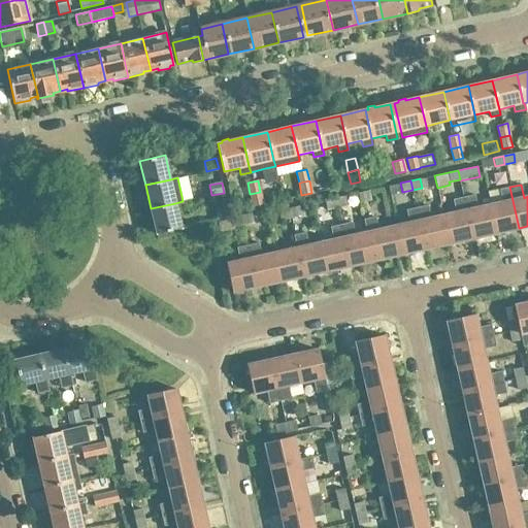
[(519,228),(509,187),(499,189),(502,202),(489,205),(495,233),(519,228)]
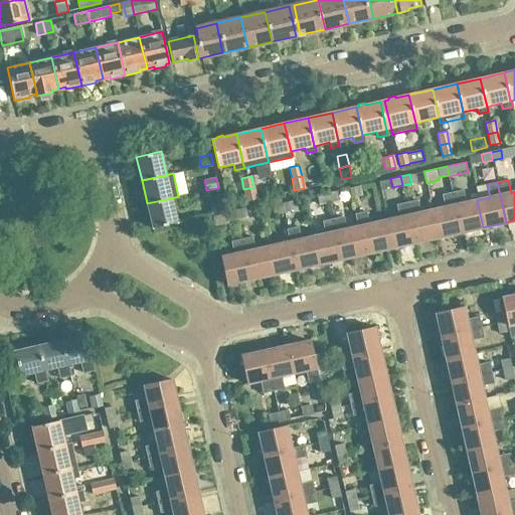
[(361,194),(359,186),(348,188),(350,196),(361,194)]
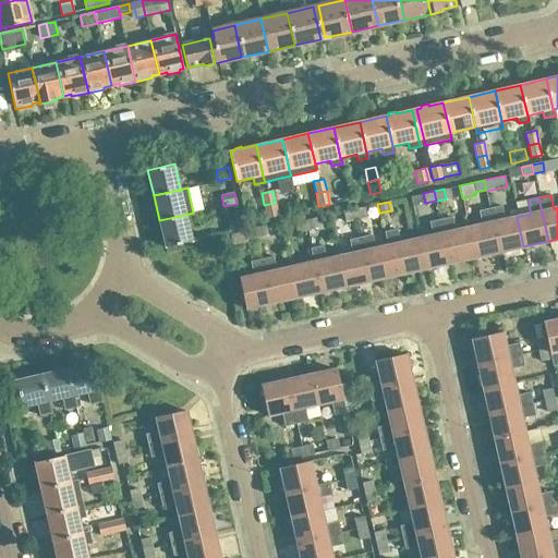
[(278,215),(275,203),(264,205),(267,217),(278,215)]
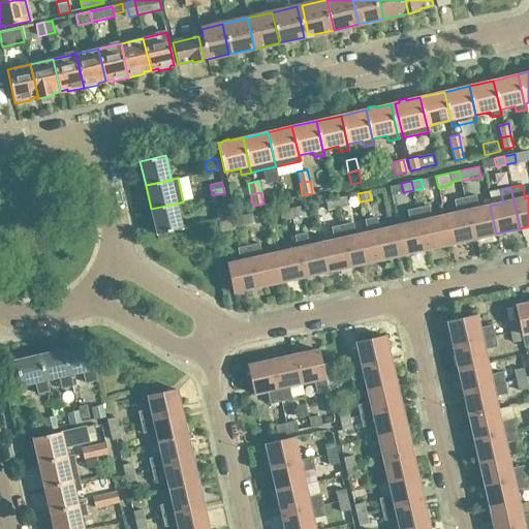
[(496,234),(490,206),(478,208),(475,194),(464,197),(472,239),(496,234)]
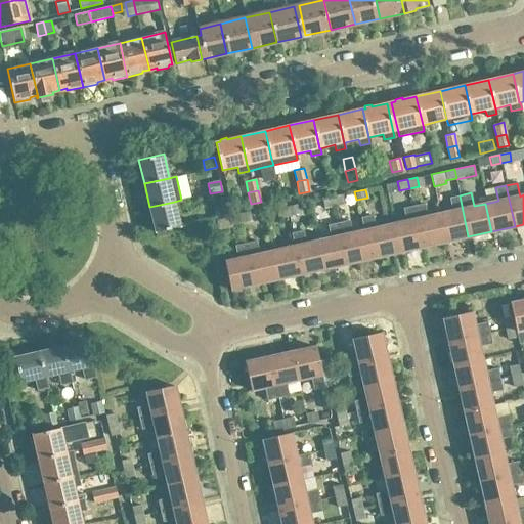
[(344,203),(342,194),(333,197),(334,205),(344,203)]
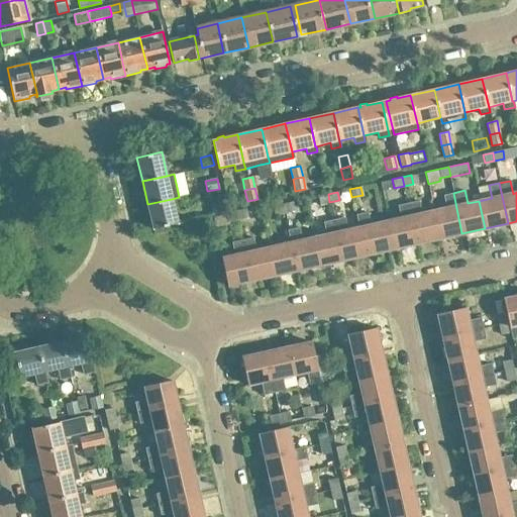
[(461,233),(453,193),(443,195),(446,208),(433,211),(439,238),(461,233)]
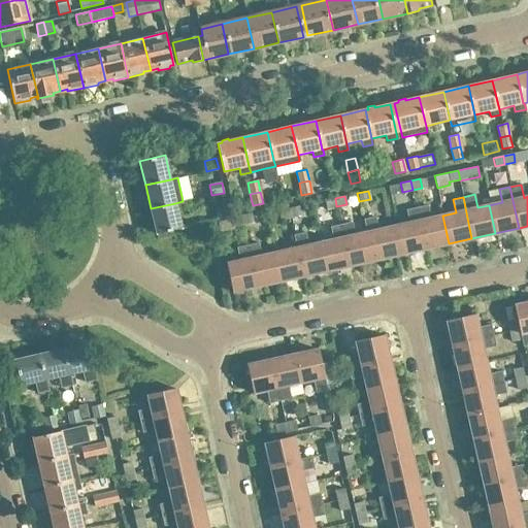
[(336,206),(335,198),(325,200),(327,208),(336,206)]
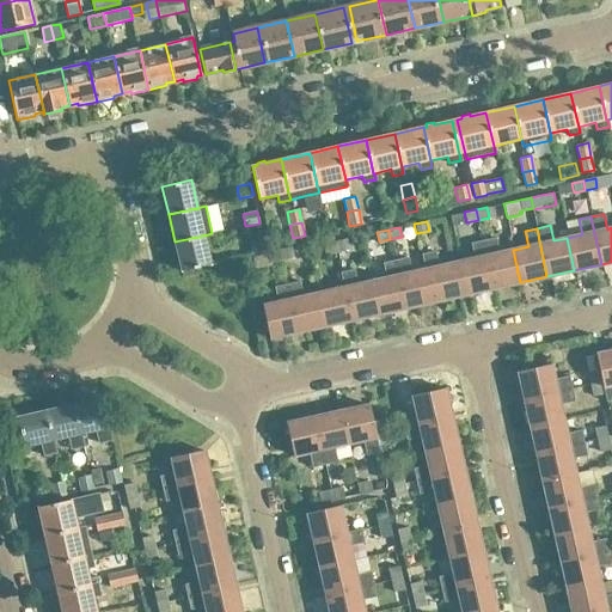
[(210,263),(203,236),(175,242),(182,270),(210,263)]
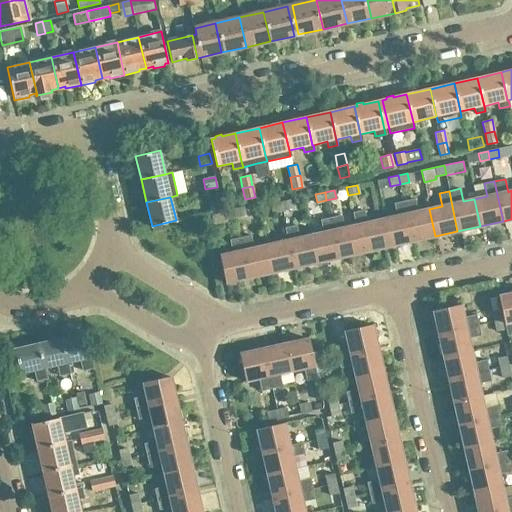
[(435,236),(429,209),(418,211),(415,199),(403,201),(412,241),(435,236)]
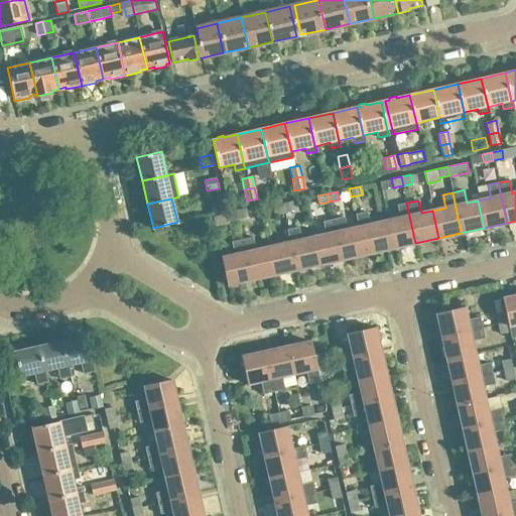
[(224,212),(222,202),(210,205),(213,214),(224,212)]
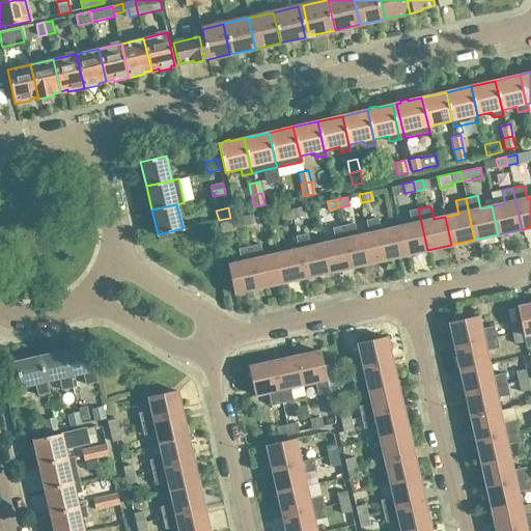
[(301,216),(300,207),(289,210),(291,218),(301,216)]
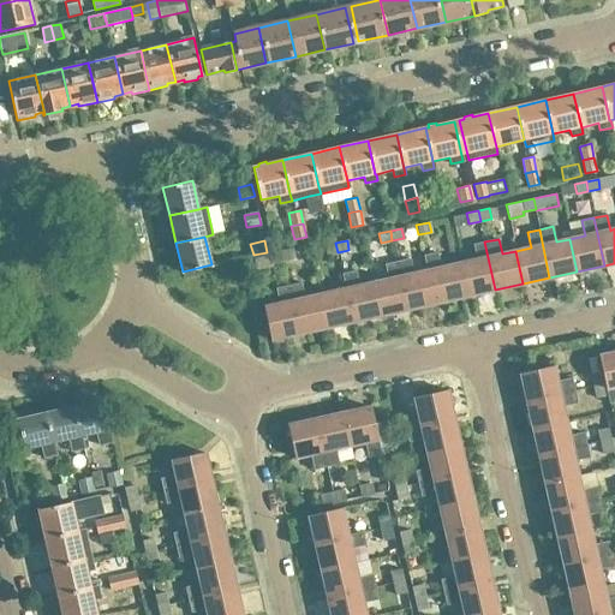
[(495,290),(484,242),(473,244),(477,260),(460,263),(467,296),(495,290)]
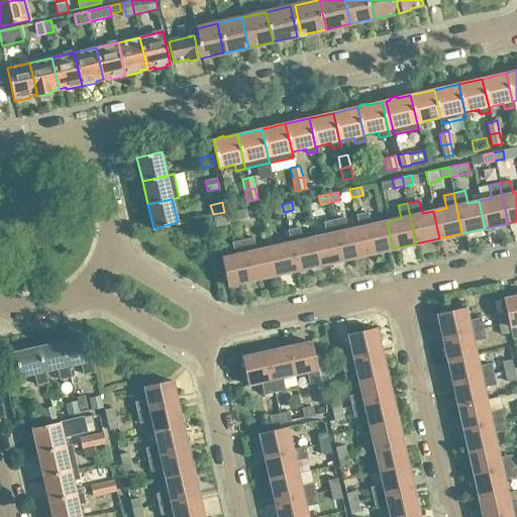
[(284,212),(282,204),(272,206),(274,215),(284,212)]
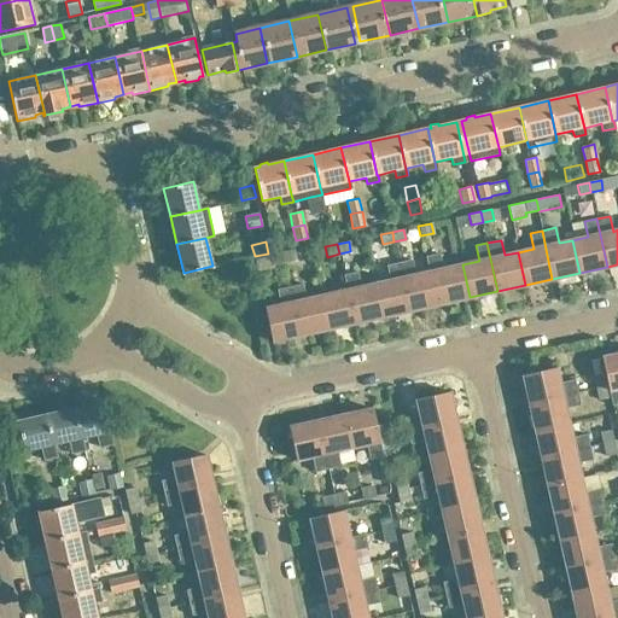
[(296,258),(293,250),(281,252),(284,261),(296,258)]
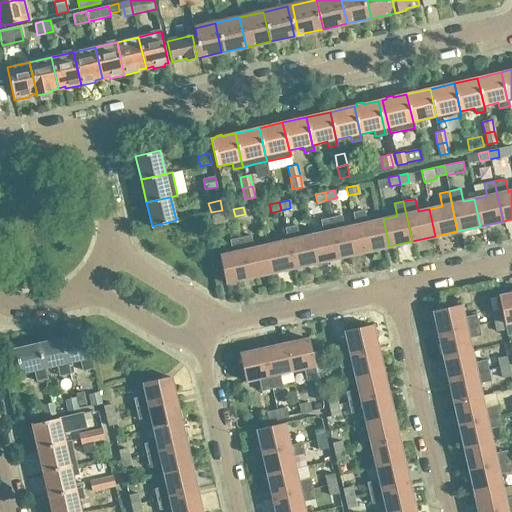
[(235,216),(233,209),(224,211),(225,218),(235,216)]
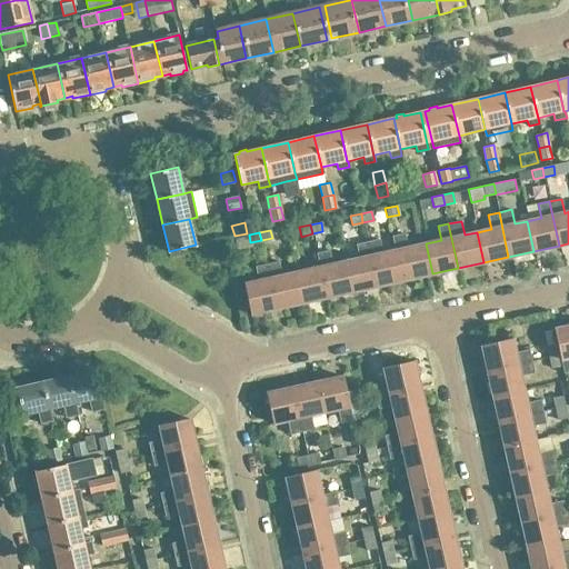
[(427,275),(420,245),(408,248),(405,233),(392,237),(396,250),(395,250),(401,281),(427,275)]
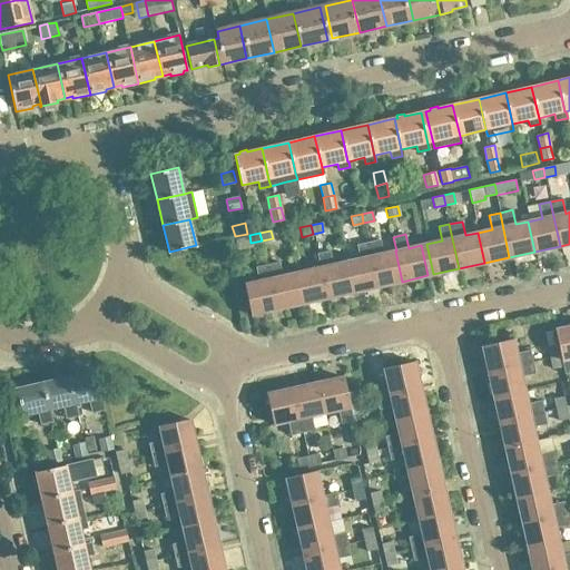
[(402,282),(395,251),(383,254),(380,239),(366,243),(376,287),(402,282)]
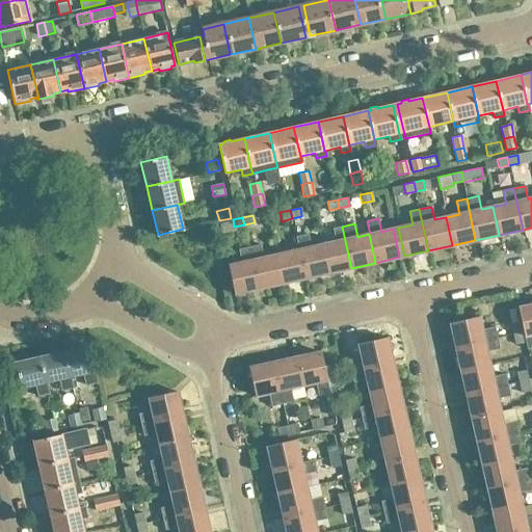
[(351,268),(342,227),(333,229),(336,241),(322,244),(328,273),(351,268)]
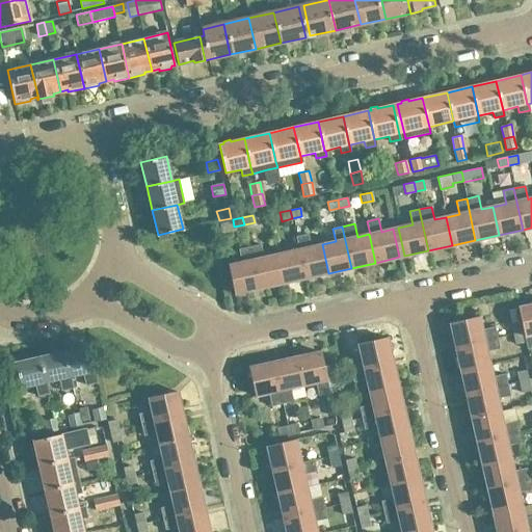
[(328,273),(322,244),(311,247),(308,234),(295,237),(298,249),(304,278),(328,273)]
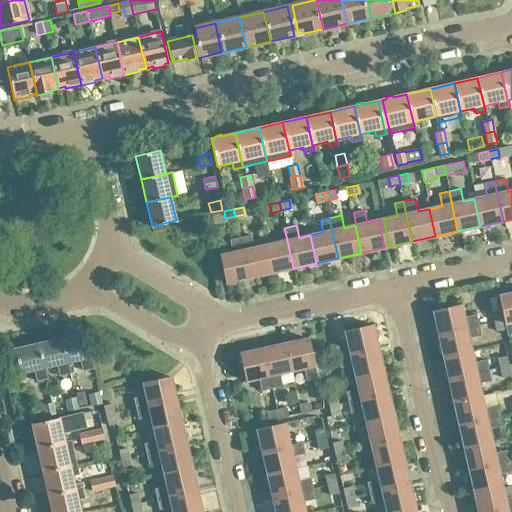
[(270,273),(264,245),(253,248),(250,235),(239,238),(248,278),(270,273)]
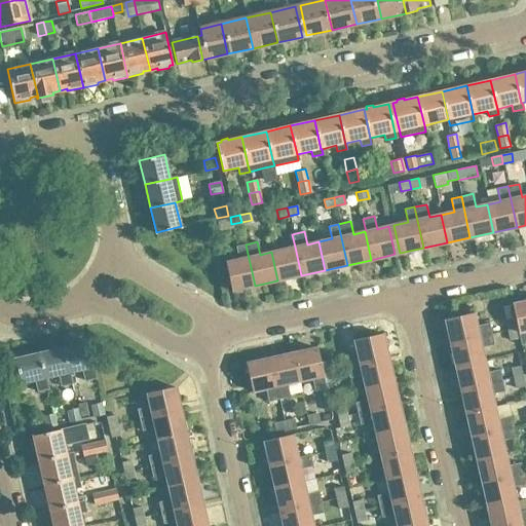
[(255,286),(246,245),(235,247),(238,260),(224,263),(230,291),(255,286)]
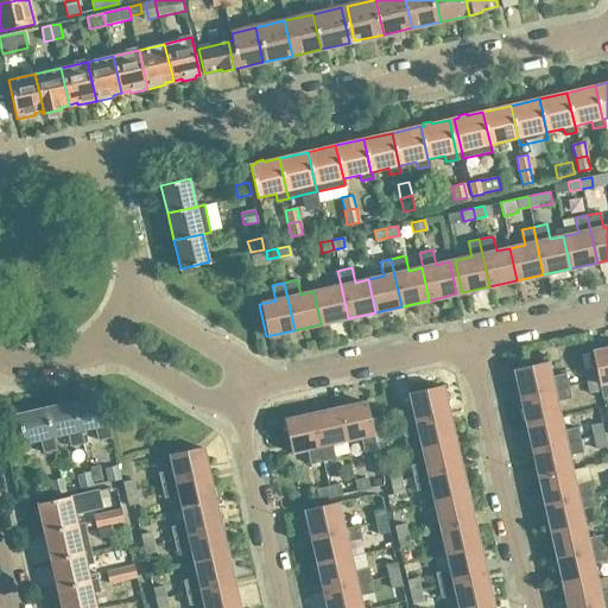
[(348,318),(341,285),(314,291),(321,324),(348,318)]
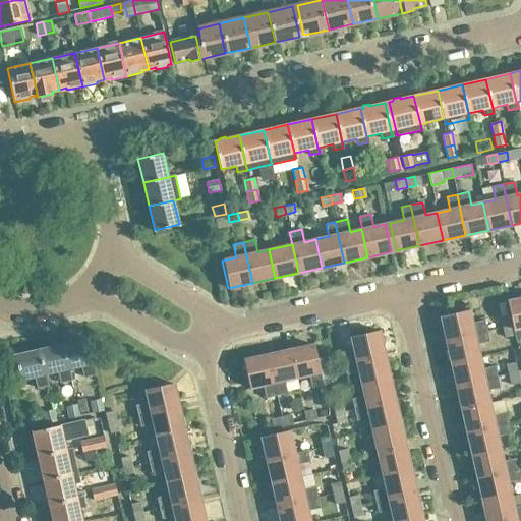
[(510,314),(512,325),(515,336),(516,342),(520,341),(520,298),(507,302),(510,314)]
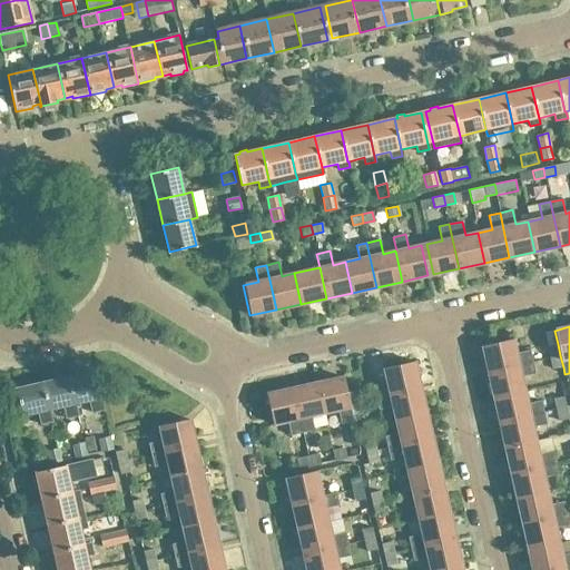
[(512,340),(482,346),(488,372),(532,362),(530,350),(516,353),(512,340)]
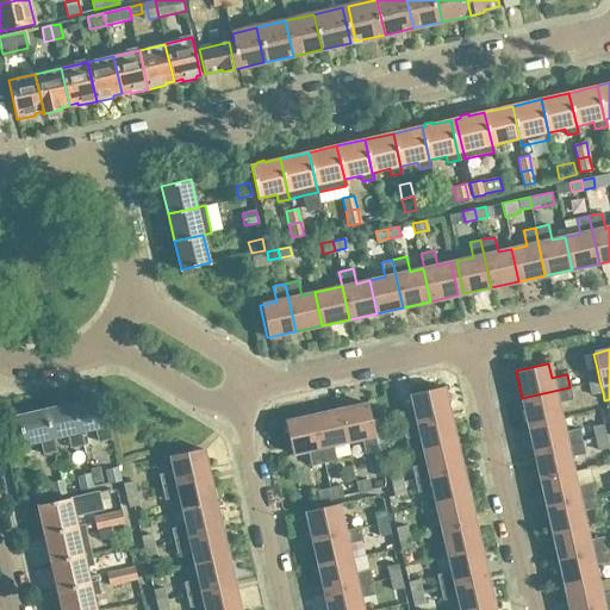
[(585,371),(587,383),(599,380),(597,368),(585,371)]
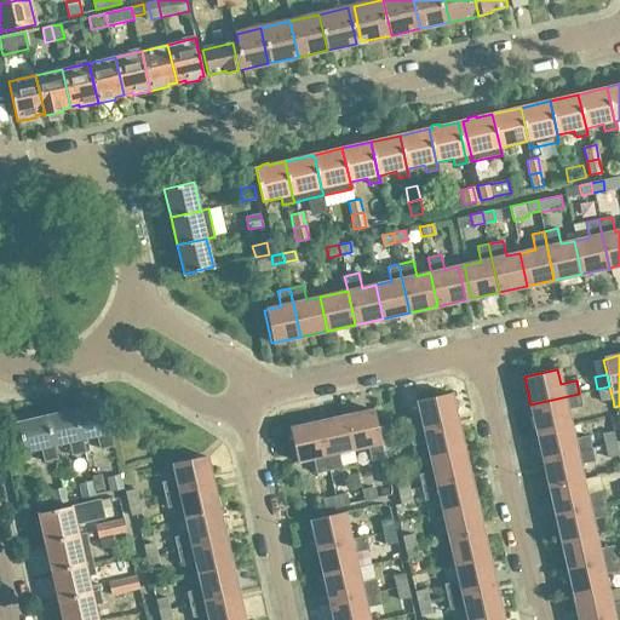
[(613,400),(609,386),(597,389),(601,402),(613,400)]
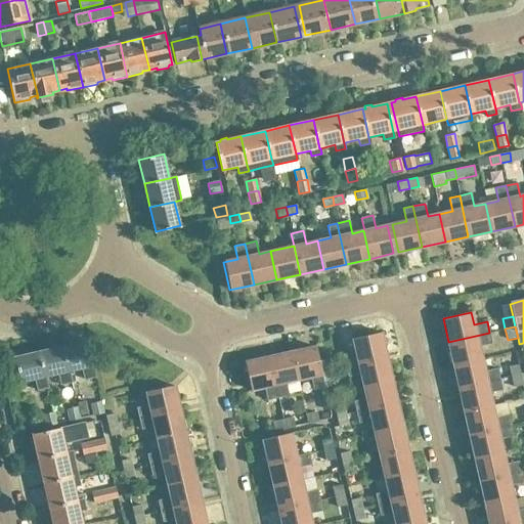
[(346,365),(385,356),(380,333),(352,339),(355,352),(343,354),(346,365)]
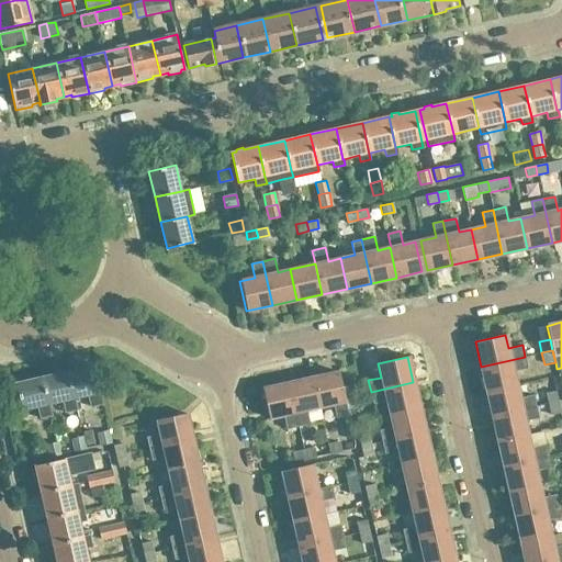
[(516,385),(514,371),(528,368),(525,357),(481,367),(487,392),(516,385)]
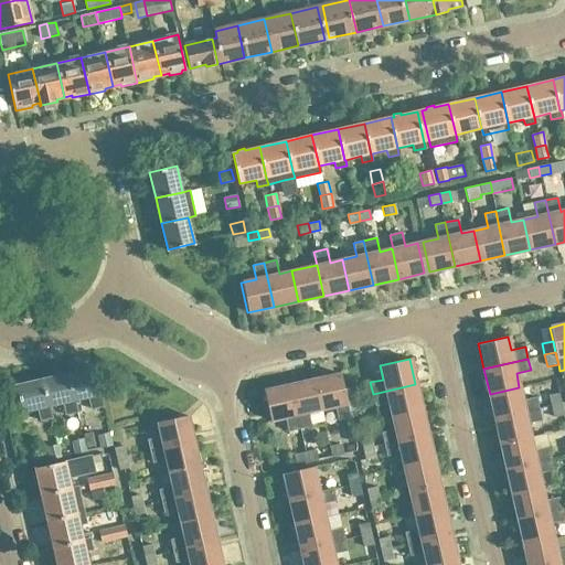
[(125,376),(144,381),(147,371),(128,365),(125,376)]
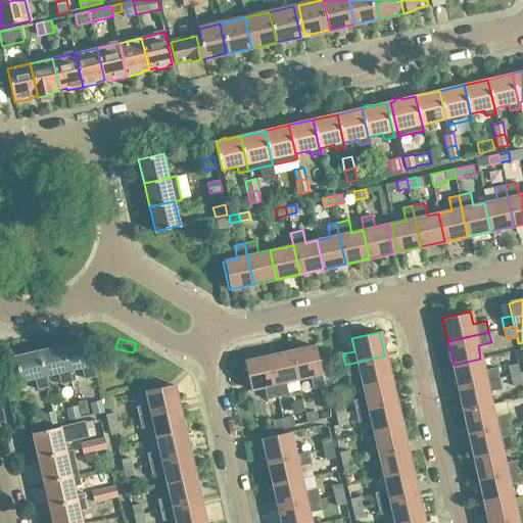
[(95,377),(87,340),(62,346),(68,371),(82,368),(85,379),(95,377)]
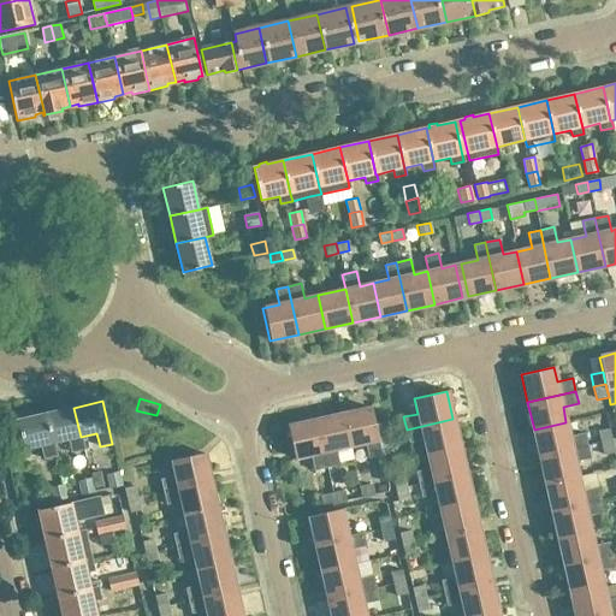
[(81,437),(73,408),(46,414),(53,444),(53,443),(69,439),(72,452),(84,450),(81,437)]
